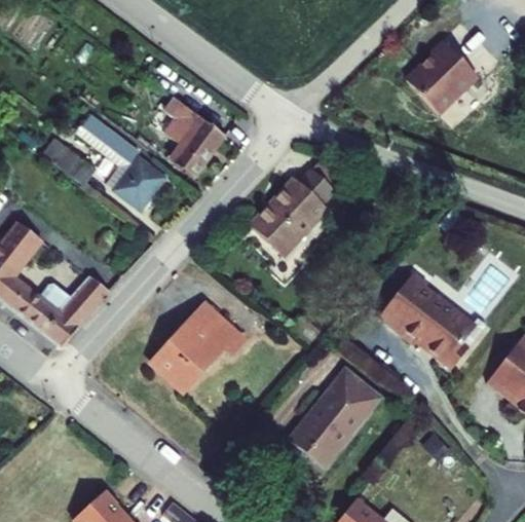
[(425,68),(399,91),(430,127),(471,90),(438,53),(425,64),(425,68)]
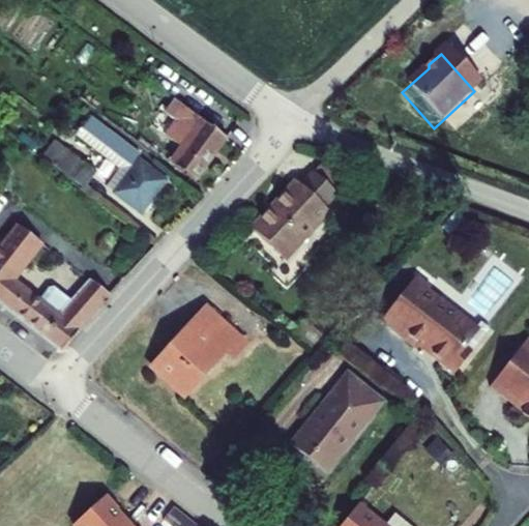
[(228,135),(175,97),(168,110),(181,120),(172,134),(184,141),(173,157),(199,175),(228,135)]
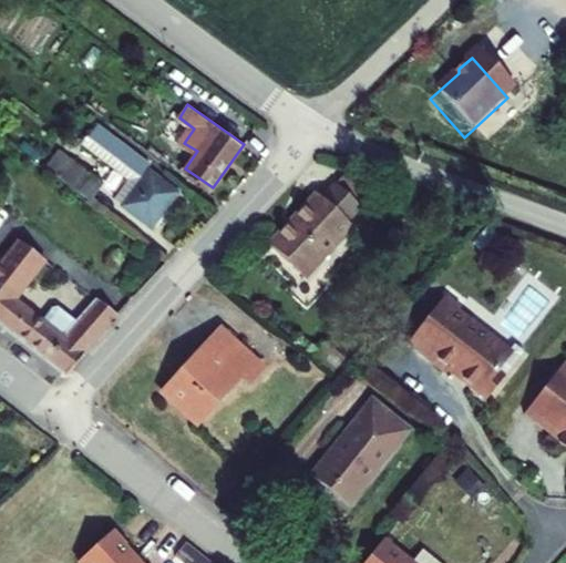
[(148,156),(109,129),(99,144),(137,171),(120,198),(151,222),(177,183),(145,161),(148,156)]
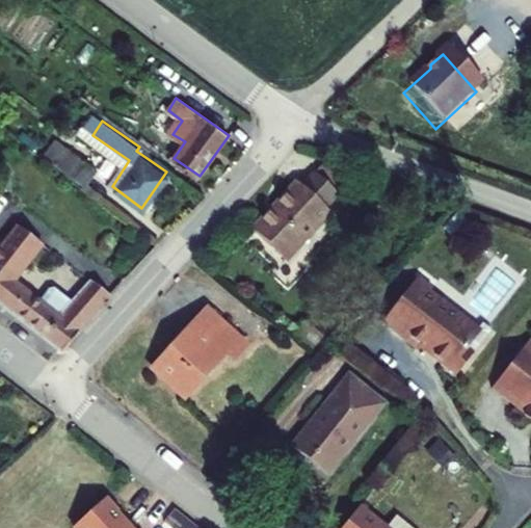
[(94,165),(69,148),(58,161),(82,179),(94,165)]
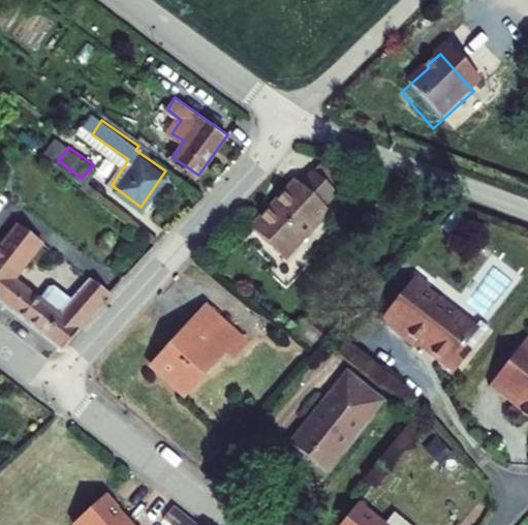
[(323,195),(292,166),(236,227),(273,261),(316,213),(312,208),(323,195)]
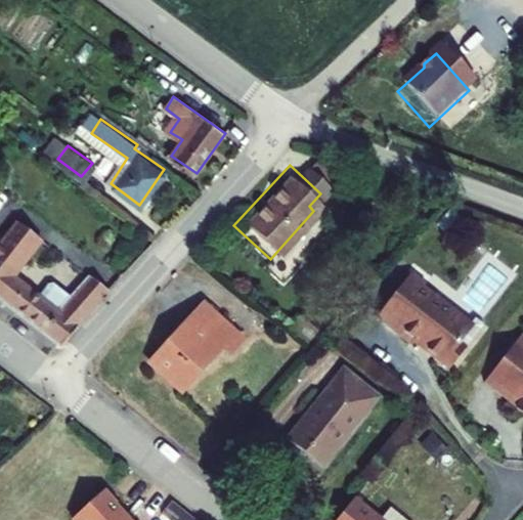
[(0,294),(62,342),(112,289),(93,272),(74,297),(53,282),(45,283),(39,294),(14,274),(41,237),(17,218),(0,240),(0,294)]
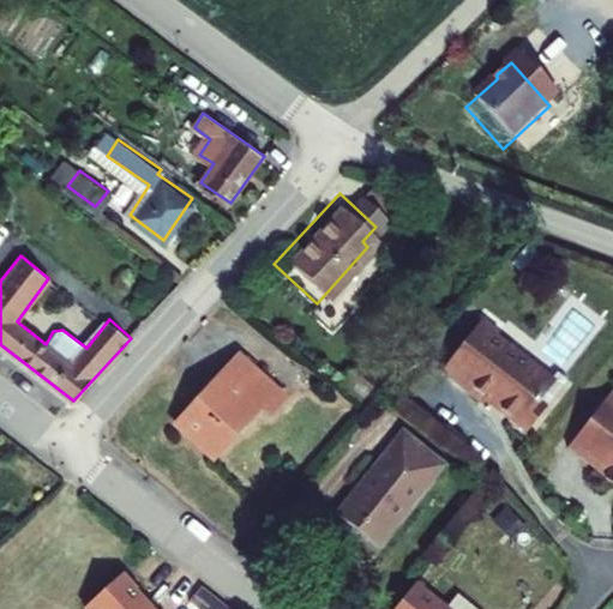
[(508,327),(486,311),(438,368),(484,406),(490,401),(524,430),(569,381),(560,374),(554,380),(499,338),(508,327)]
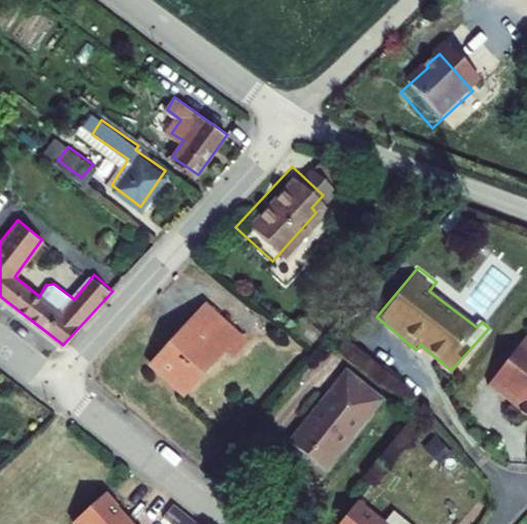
[(250,337),(202,300),(152,361),(190,391),(227,349),(234,354),(250,337)]
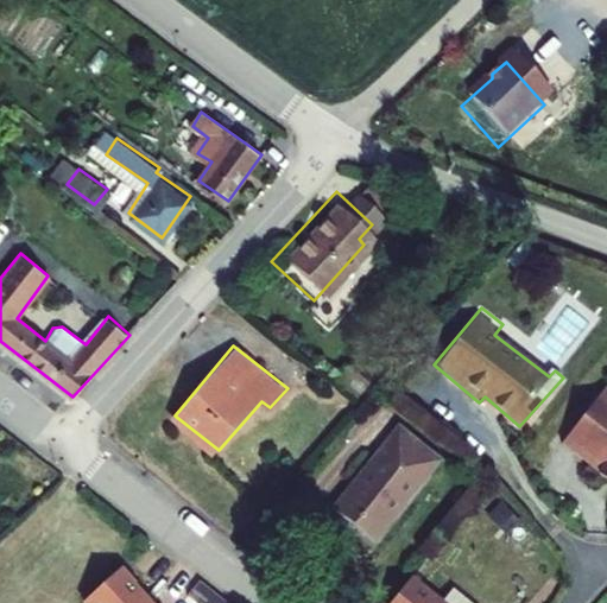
[(606,385),(564,445),(602,476),(606,473),(606,385)]
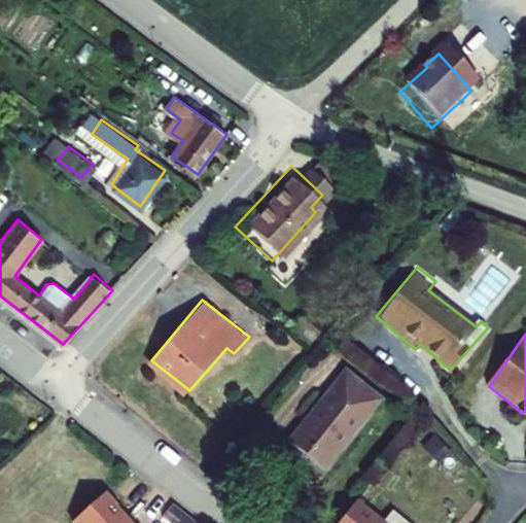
[(384,399),(351,370),(289,436),(321,465),(384,399)]
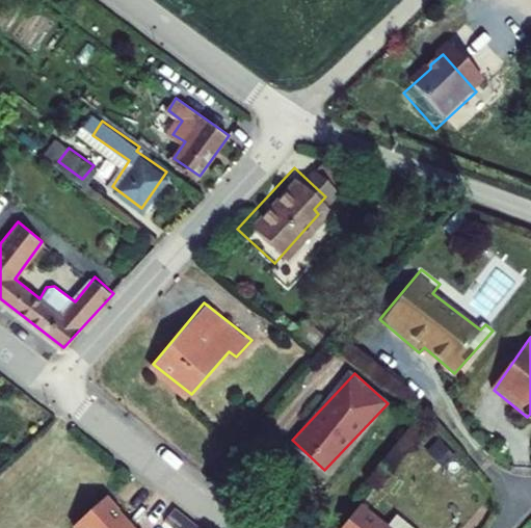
[(74,527),(144,527),(101,486),(68,521),(74,527)]
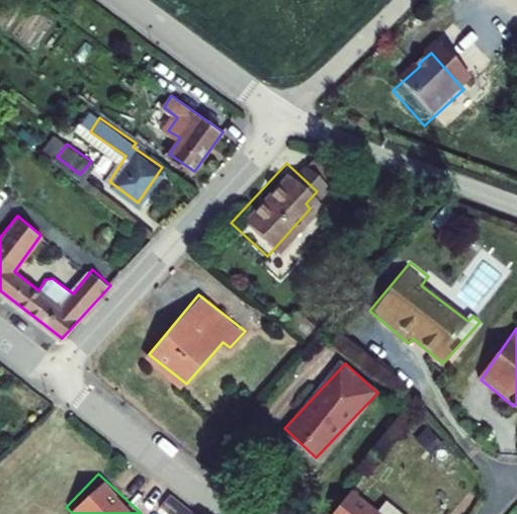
[(362,512),(337,492),(319,513),(391,513),(372,500),(362,512)]
